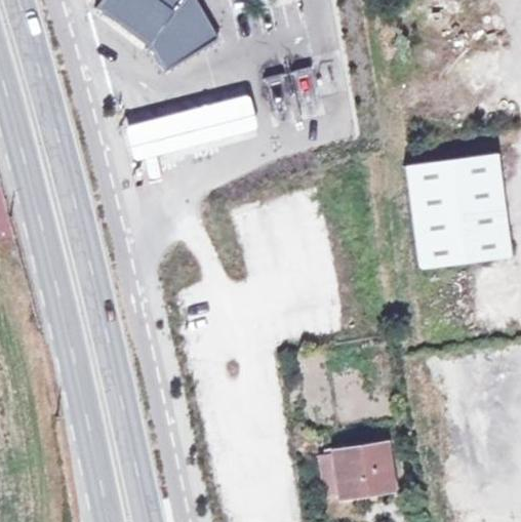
[(104,0),(97,8),(150,48),(165,73),(221,42),(197,0),(104,0)]
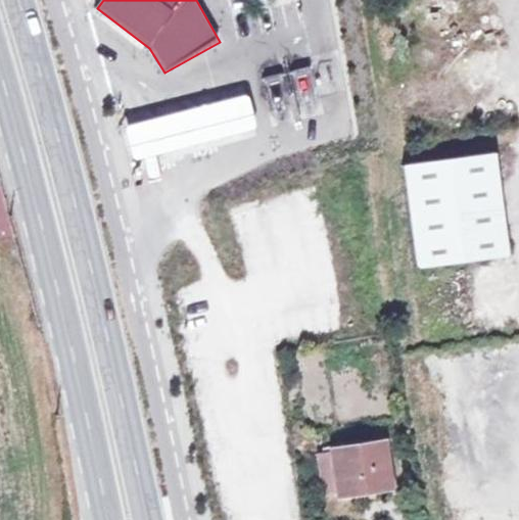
[(246,84),(123,115),(136,166),(260,135),(246,84)]
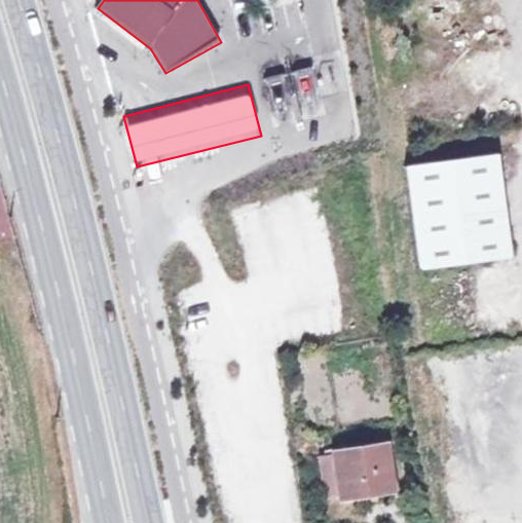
[(408,164),(421,267),(513,256),(499,153),(408,164)]
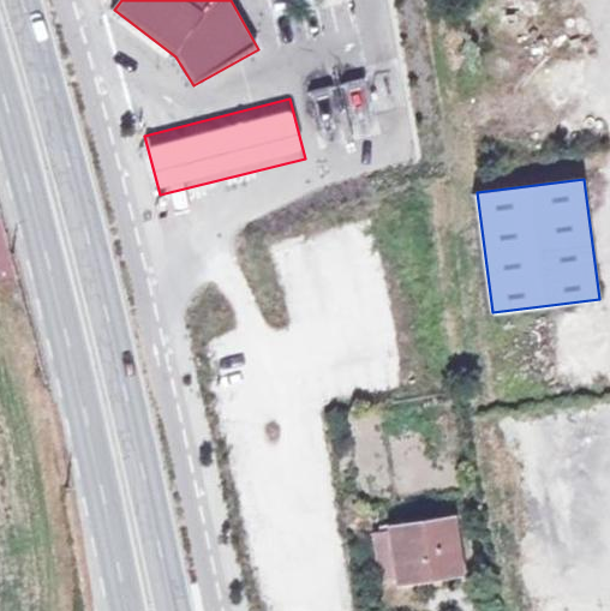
[(9,244),(0,246),(0,277),(17,275),(9,244)]
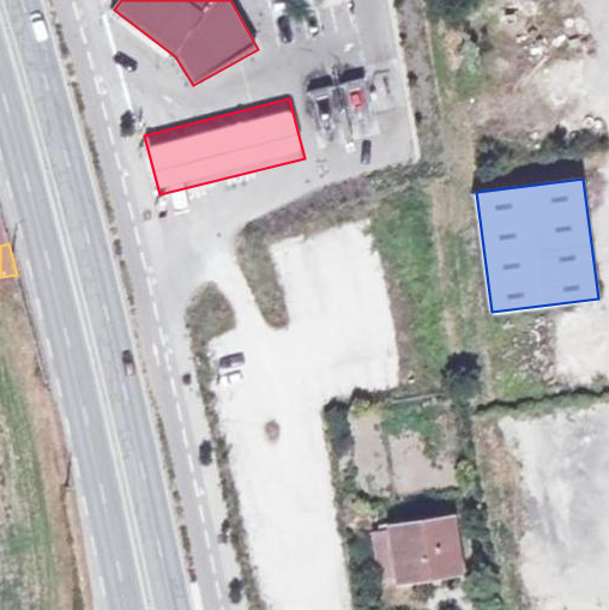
[(393,526),(402,574),(458,565),(451,517),(393,526)]
